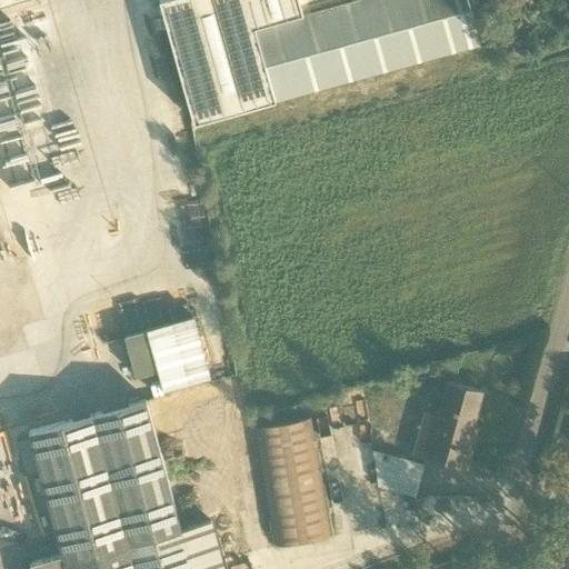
[(156,0),(192,123),(273,101),(478,45),(466,0),(156,0)]
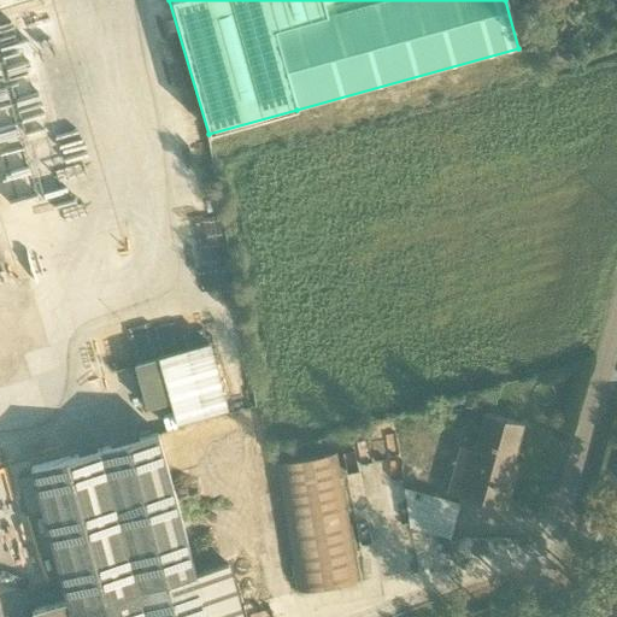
[(209,344),(133,365),(145,410),(170,404),(175,423),(227,410),(209,344)]
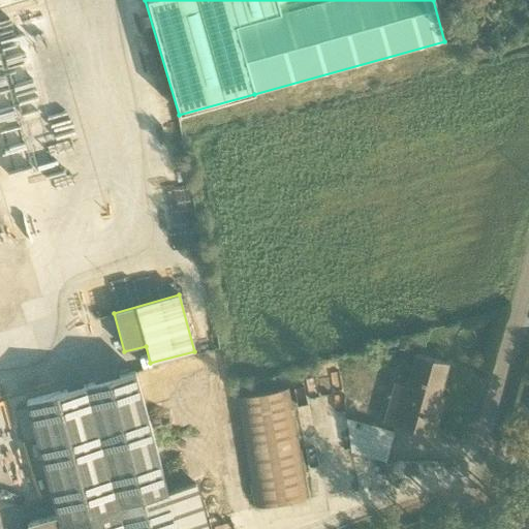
[(393,382),(381,422),(432,436),(440,407),(435,406),(447,364),(413,354),(404,386),(393,382)]
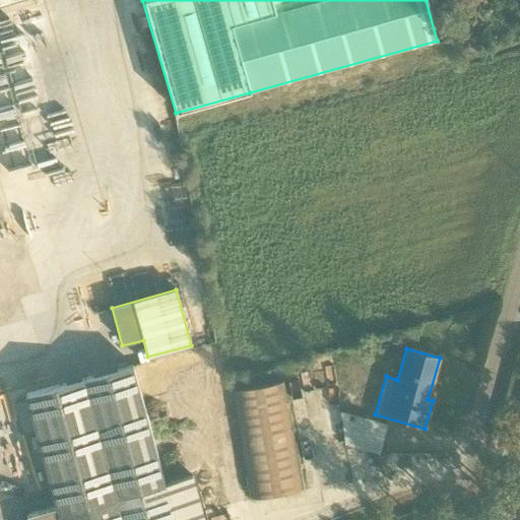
[(341,349),(332,363),(344,371),(353,358),(341,349)]
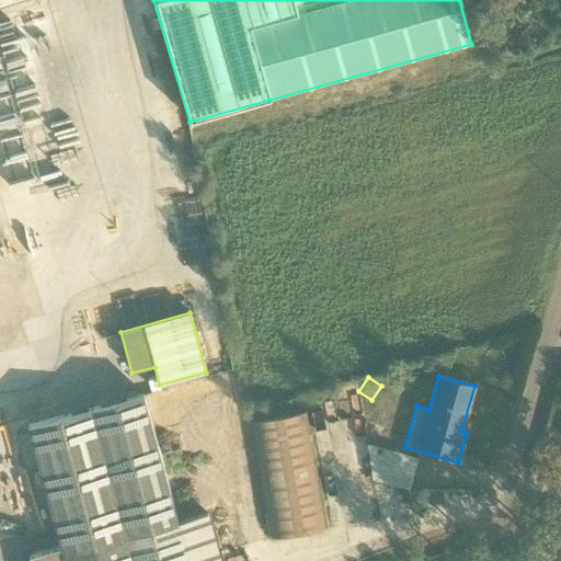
[(220,560),(208,514),(178,522),(141,393),(25,426),(58,548),(27,556),(29,560),(220,560)]
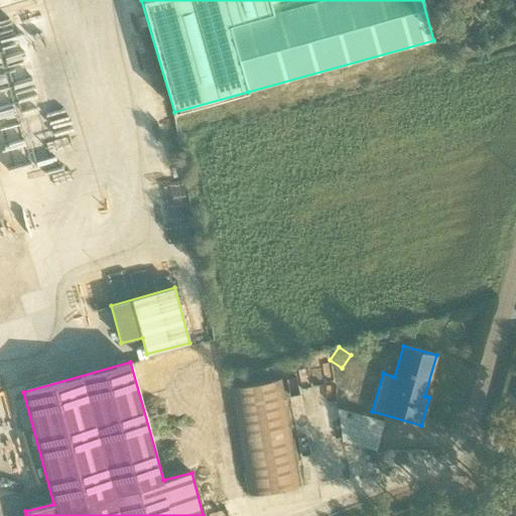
[(332,371),(316,374),(319,389),(334,387),(332,371)]
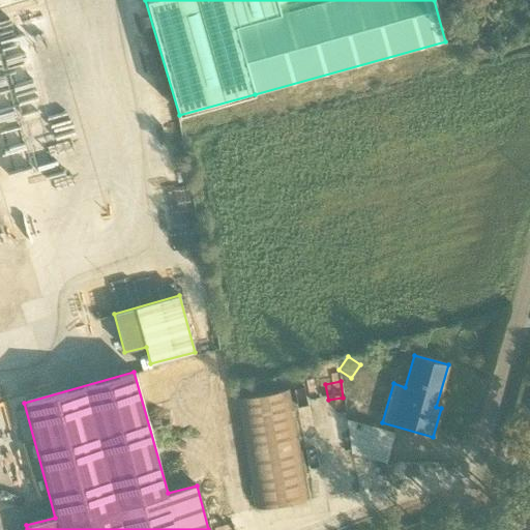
[(287,390),(234,400),(254,510),(307,501),(287,390)]
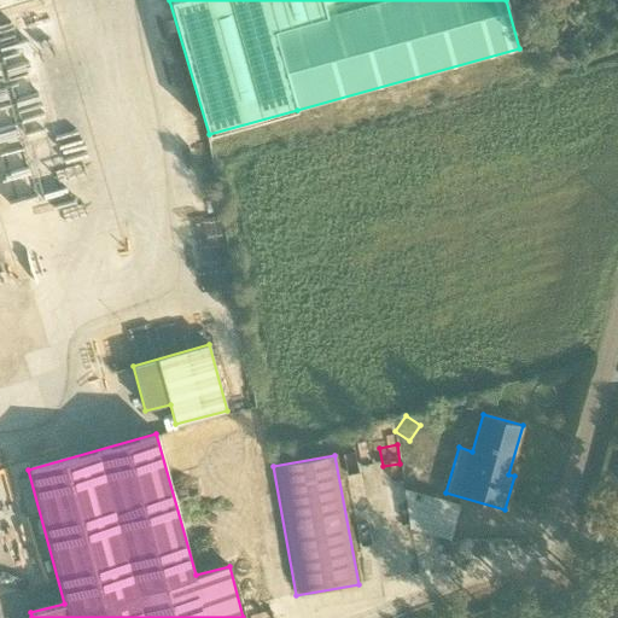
[(459,505),(404,490),(410,529),(449,540),(459,505)]
